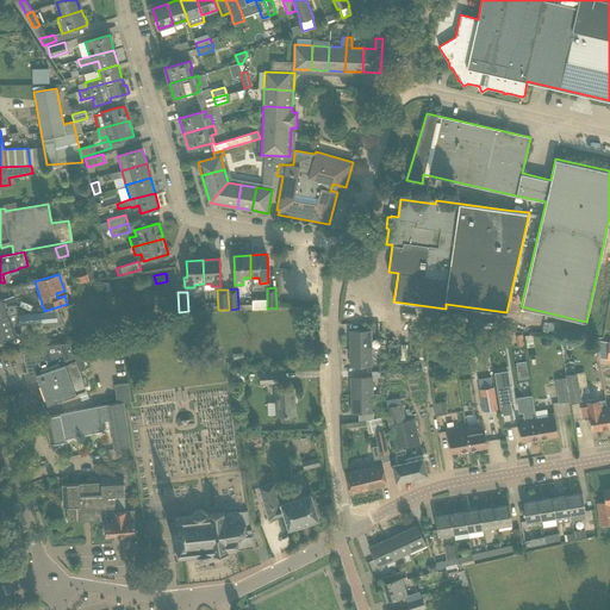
[(0,302),(0,318),(14,315),(19,313),(18,305),(6,306),(5,300),(0,302)]
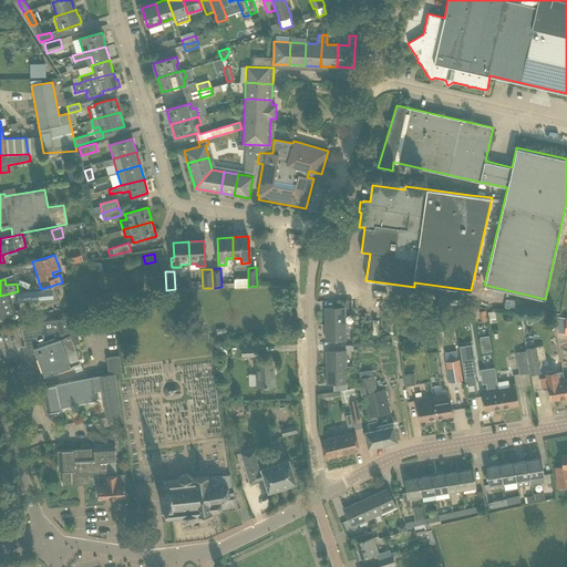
[(13,292),(0,296),(0,316),(16,311),(12,302),(17,301),(42,300),(43,306),(58,300),(53,286),(41,290),(18,291),(13,292)]
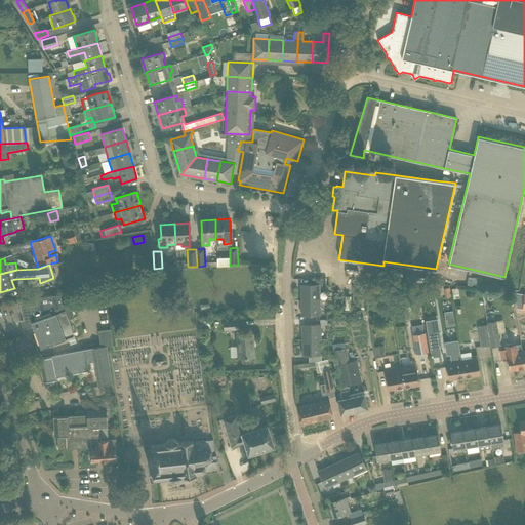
[(410,283),(410,297),(418,297),(419,291),(417,283),(410,283)]
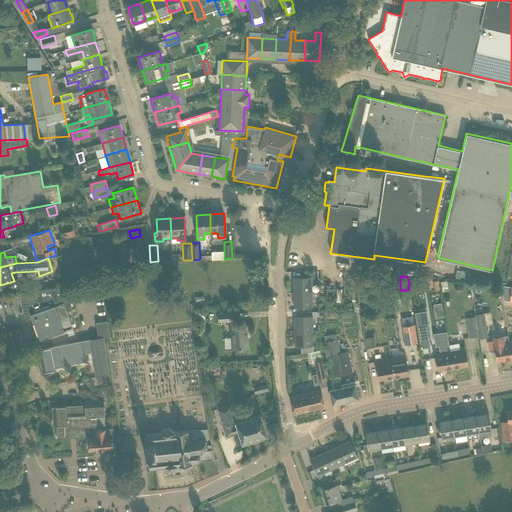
[(293,278),(294,293),(312,292),(311,277),(293,278)]
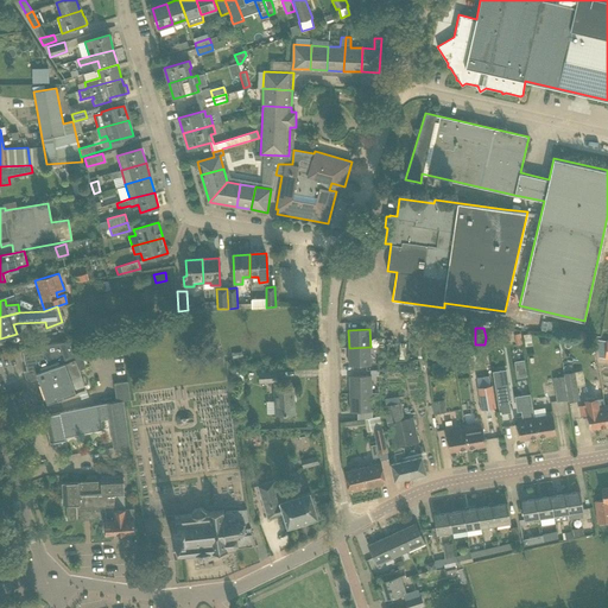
[(496,330),(486,331),(488,346),(499,344),(496,330)]
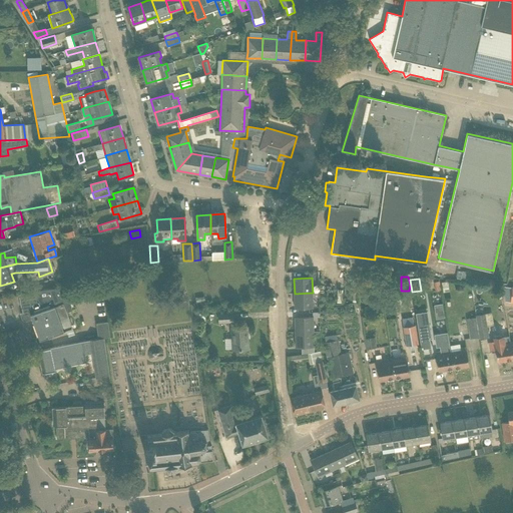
[(397,284),(386,284),(386,292),(398,292),(397,284)]
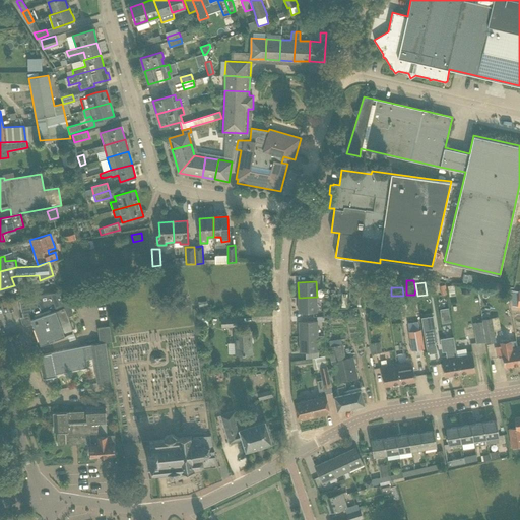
[(19,298),(22,317),(23,317),(23,322),(24,322),(24,323),(25,323),(33,322),(41,344),(73,332),(67,316),(72,314),(72,311),(72,307),(70,305),(68,302),(63,304),(59,291),(19,298)]
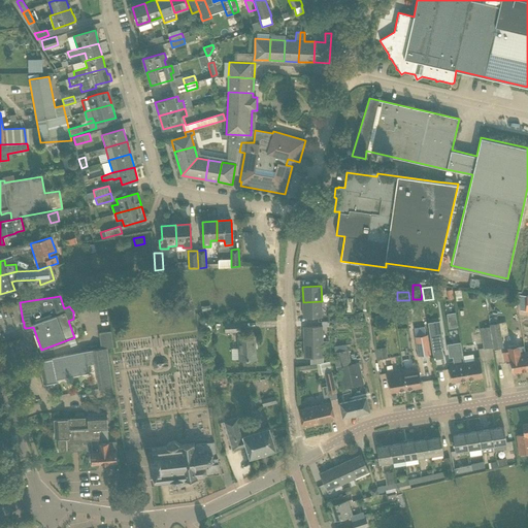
[(322,301),(303,302),(303,317),(322,317),(322,301)]
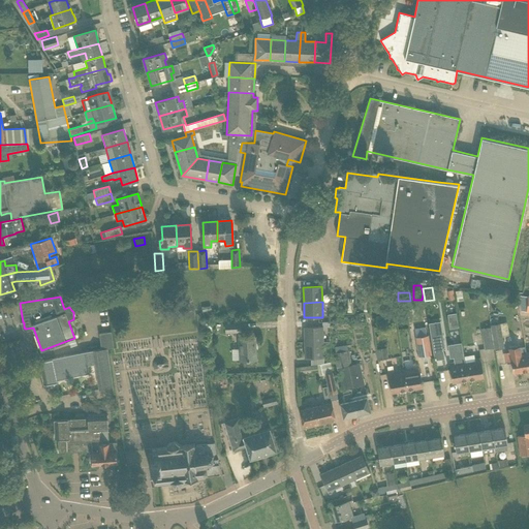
[(490,328),(494,347),(494,349),(503,347),(502,337),(508,336),(506,322),(495,323),(493,314),(489,314),(490,328)]
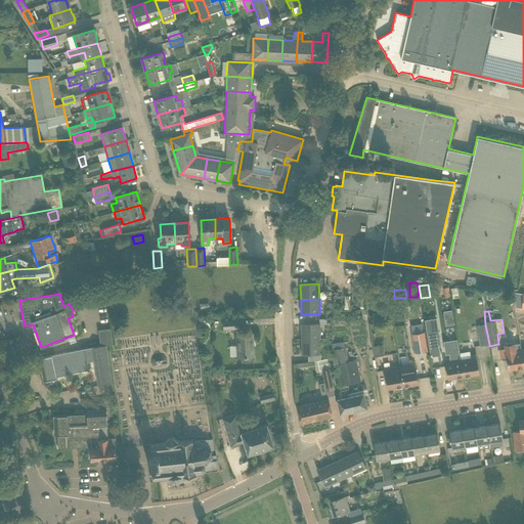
[(222,320),(222,330),(238,329),(238,319),(222,320)]
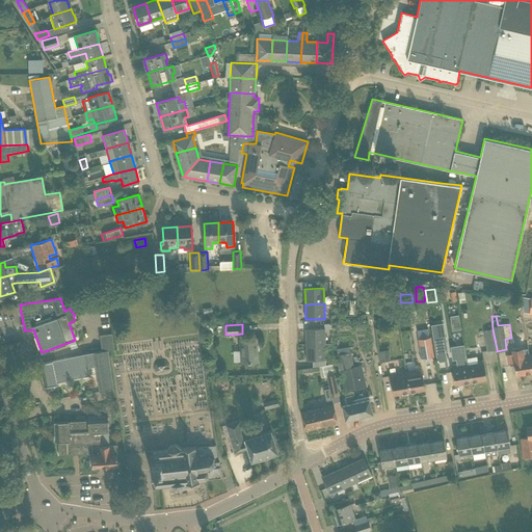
[(445,351),(447,350),(443,324),(430,326),(436,364),(446,362),(445,351)]
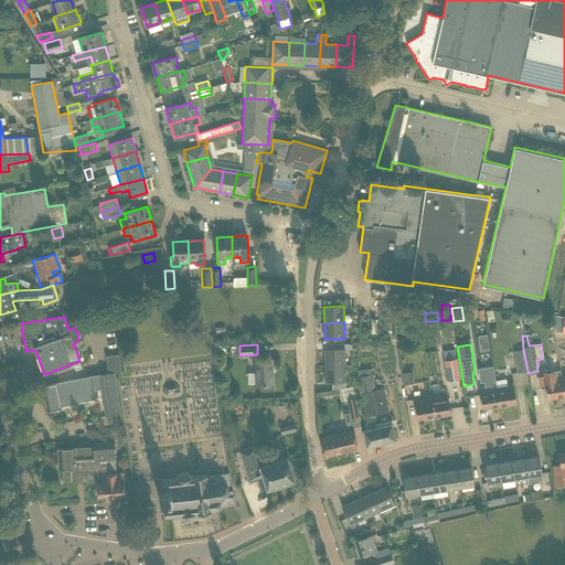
[(324,350),(324,366),(344,365),(344,349),(324,350)]
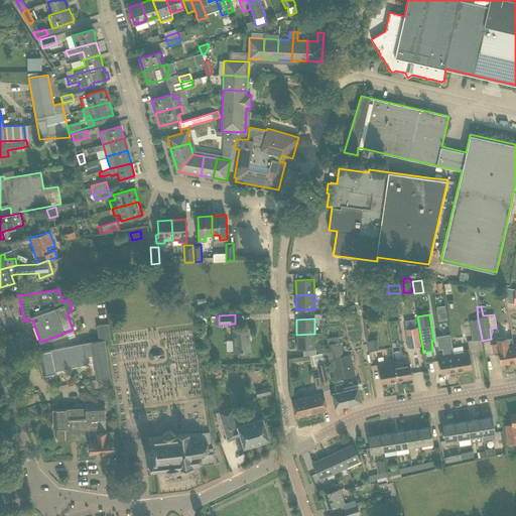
[(405,327),(417,326),(416,318),(404,319),(405,327)]
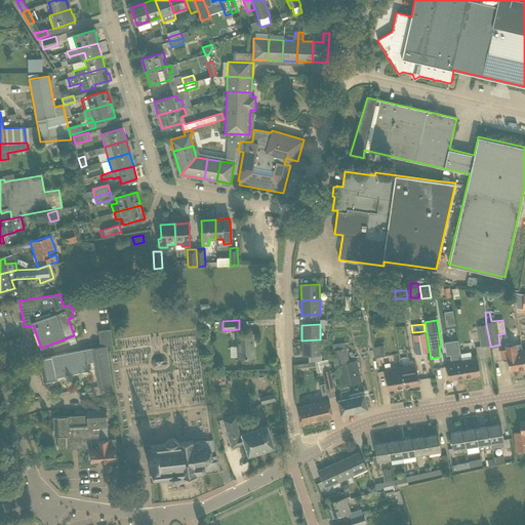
[(480,347),(490,345),(486,325),(477,326),(480,347)]
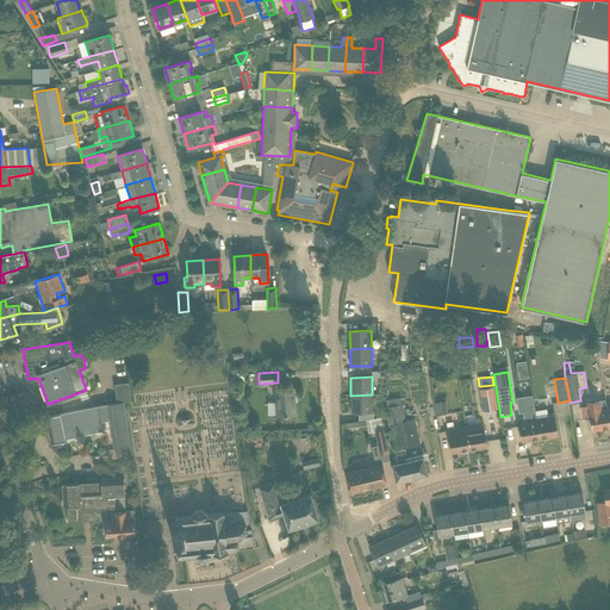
[(114,385),(117,403),(131,400),(129,383),(114,385)]
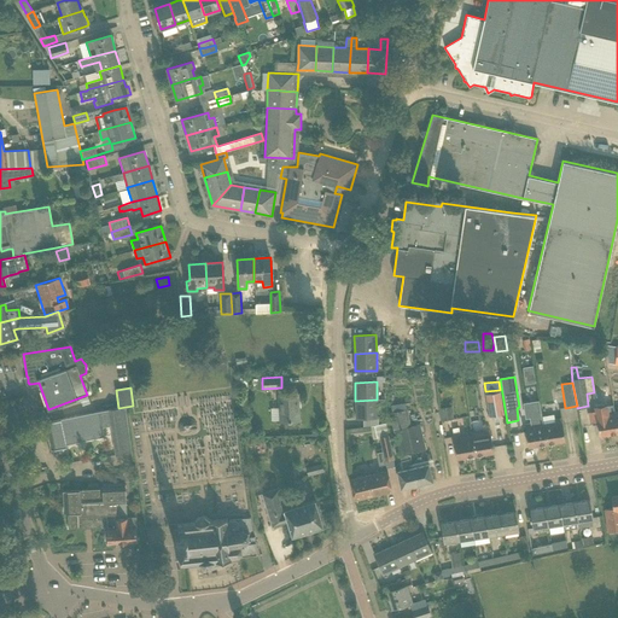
[(505,414),(501,391),(487,394),(490,417),(505,414)]
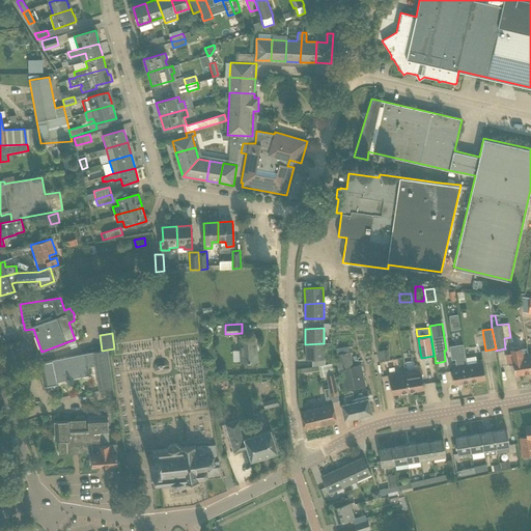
[(239,339),(240,362),(257,361),(256,338),(239,339)]
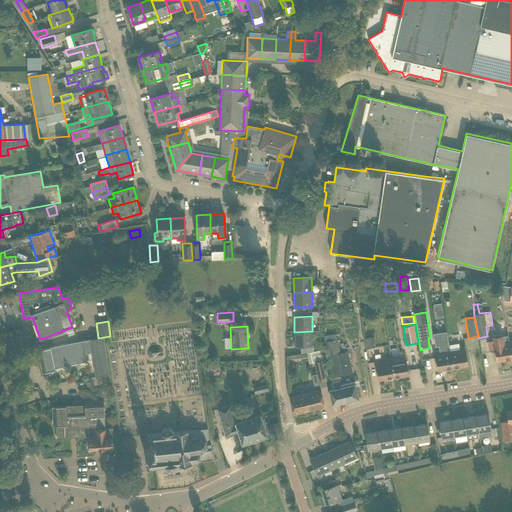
[(312,331),(294,332),(295,346),(313,346),(312,331)]
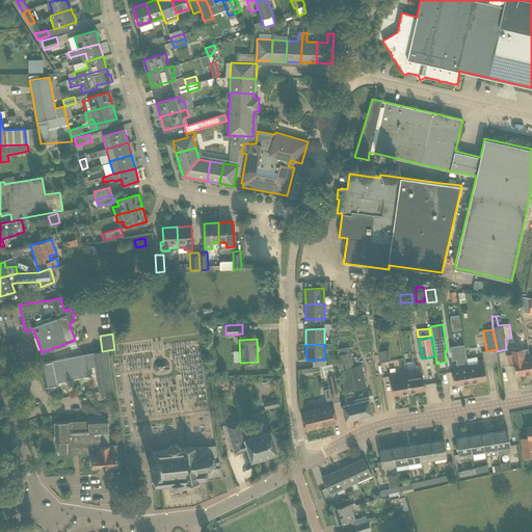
[(377,351),(379,362),(390,361),(389,349),(377,351)]
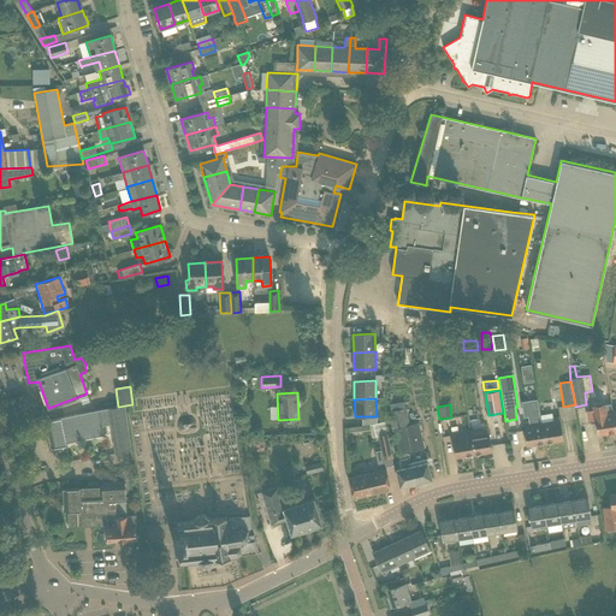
[(101,425),(110,424),(107,408),(105,408),(46,421),(52,449),(66,445),(66,443),(104,434),(101,425)]
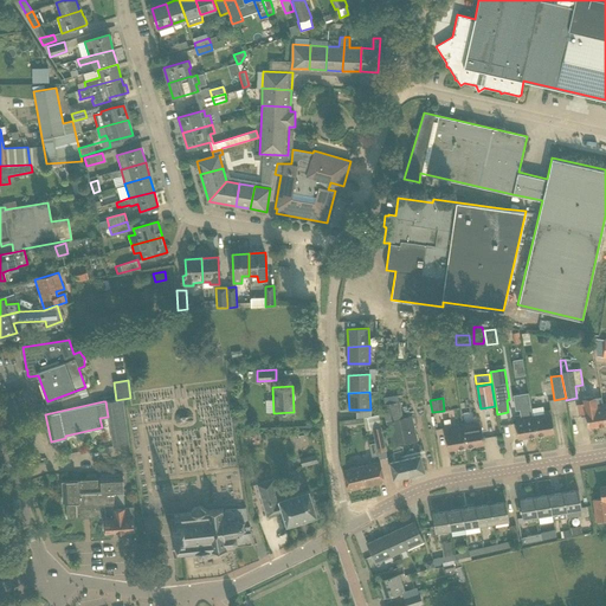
[(386,421),(392,446),(399,445),(400,445),(417,440),(411,416),(403,418),(399,401),(382,404),(386,421)]
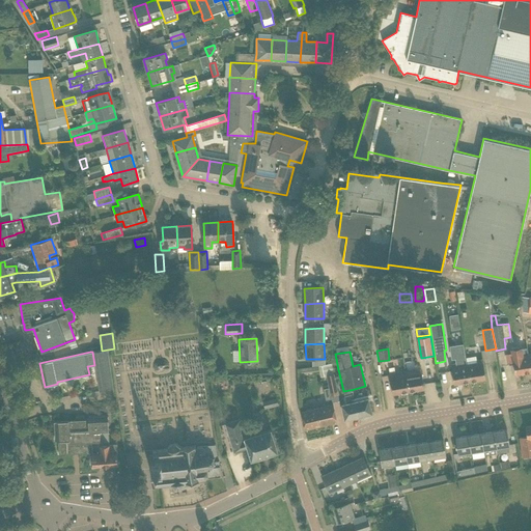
[(402,360),(404,373),(406,373),(408,391),(424,389),(421,368),(415,369),(415,372),(410,372),(408,359),(412,359),(411,352),(402,354),(403,360),(402,360)]
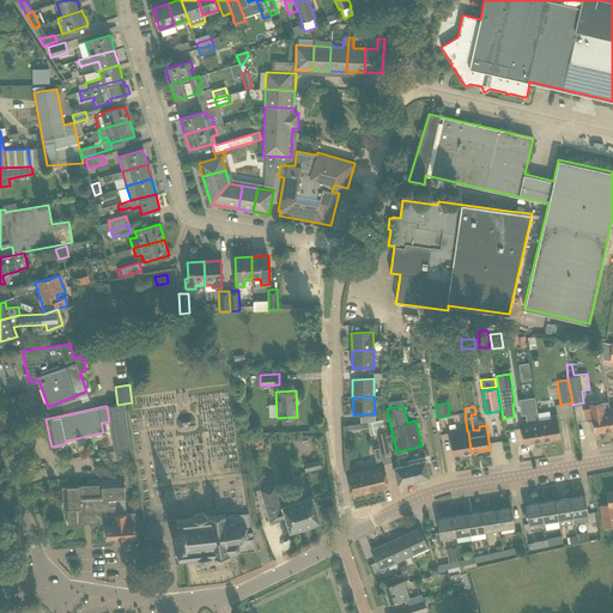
[(612,429),(610,408),(598,410),(598,407),(590,408),(594,432),(612,429)]
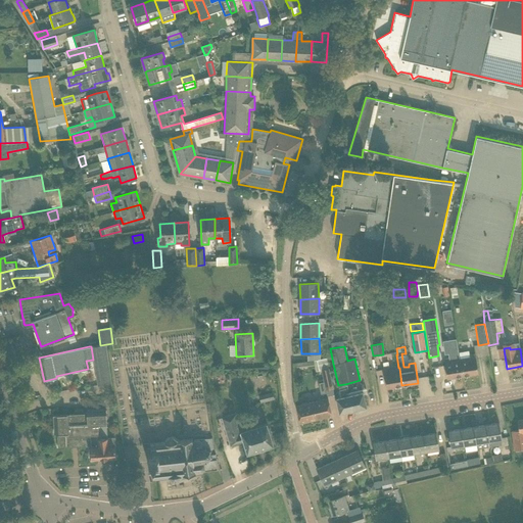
[(469,357),(460,358),(463,376),(478,373),(475,353),(469,354),(469,357)]
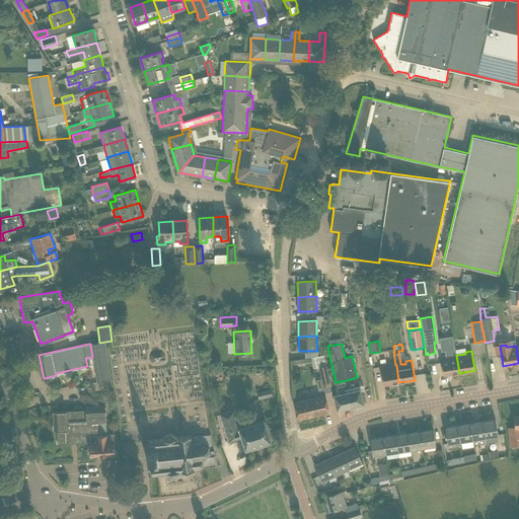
[(313,368),(318,367),(320,376),(320,379),(322,386),(330,385),(323,355),(310,358),(313,368)]
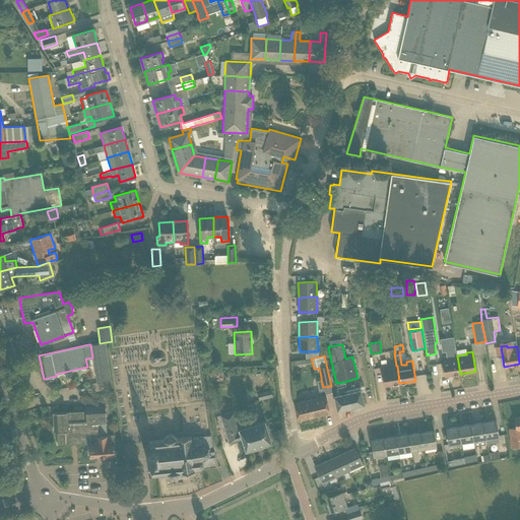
[(460,374),(457,355),(447,358),(447,355),(441,356),(444,376),(460,374)]
